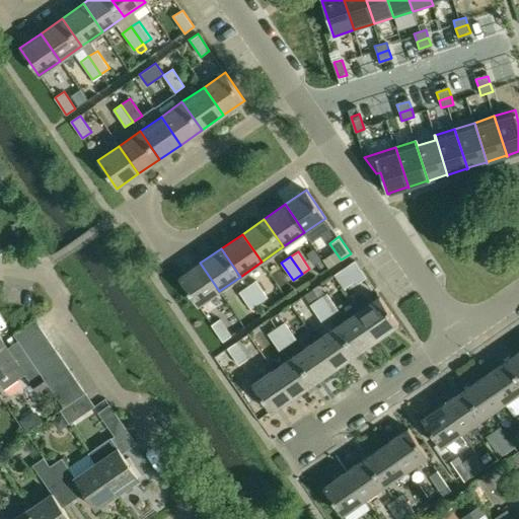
[(355,261),(332,275),(343,290),(355,281),(357,284),(366,277),(355,261)]
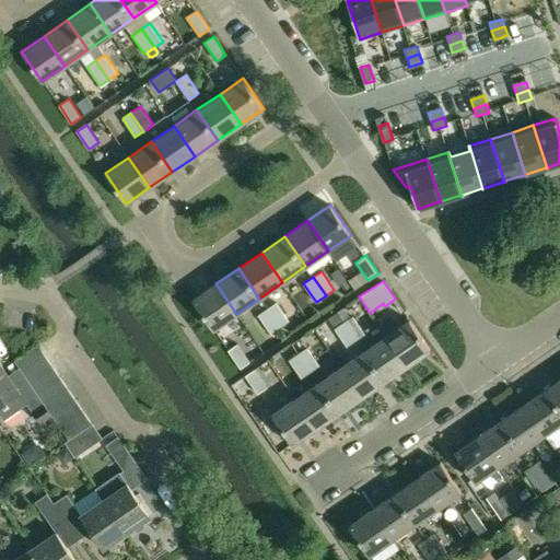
[(236,314),(216,283),(193,300),(213,330),(236,314)]
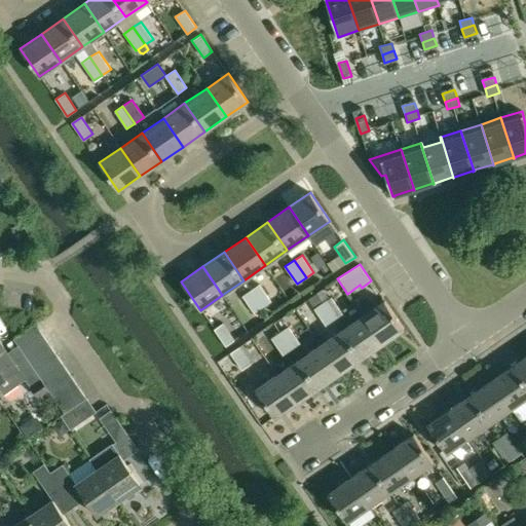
[(260,284),(251,290),(263,308),(271,302),(260,284)]
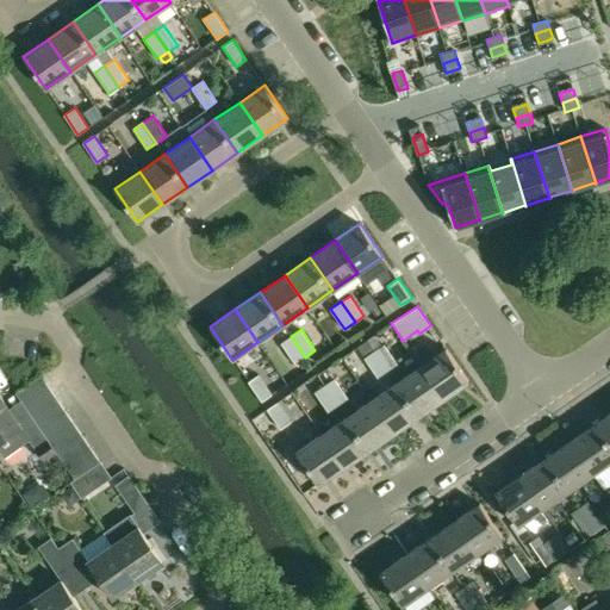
[(291,336),(281,343),(296,363),(305,358),(291,336)]
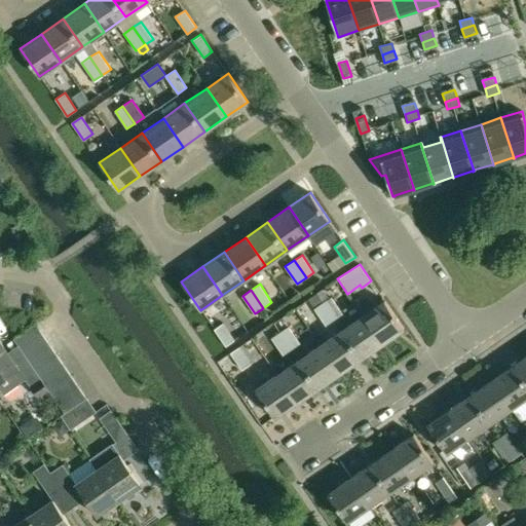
[(331,296),(322,302),(334,320),(343,314),(331,296)]
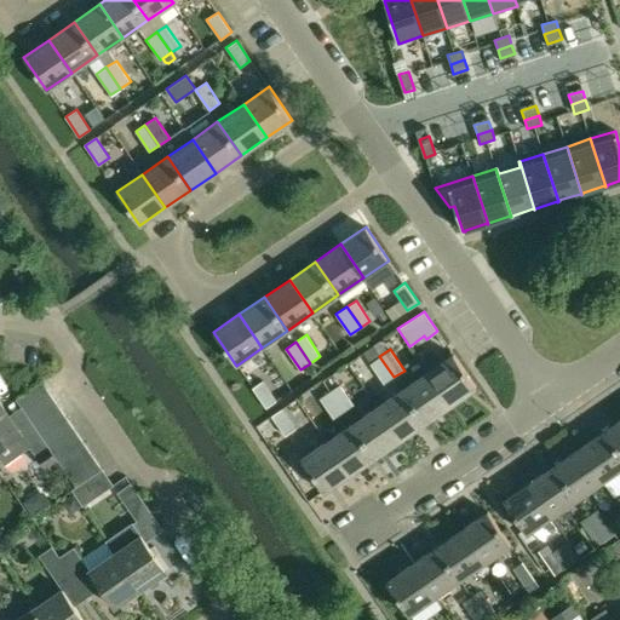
[(453,354),(428,372),(451,405),(477,388),(453,354)]
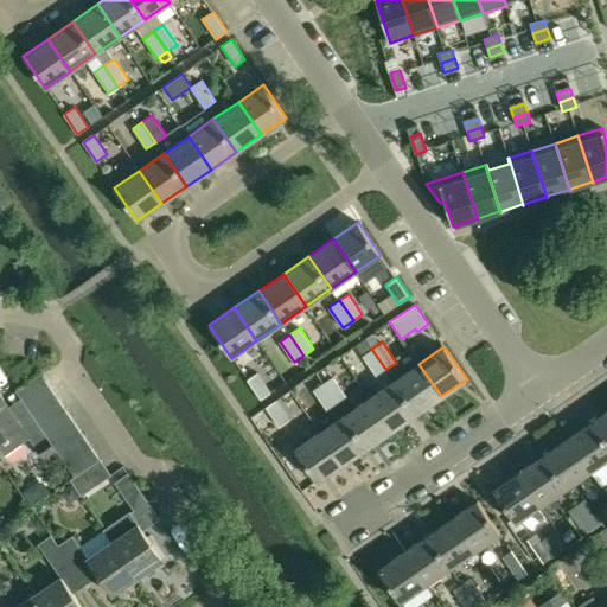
[(371,349),(363,356),(376,376),(385,369),(371,349)]
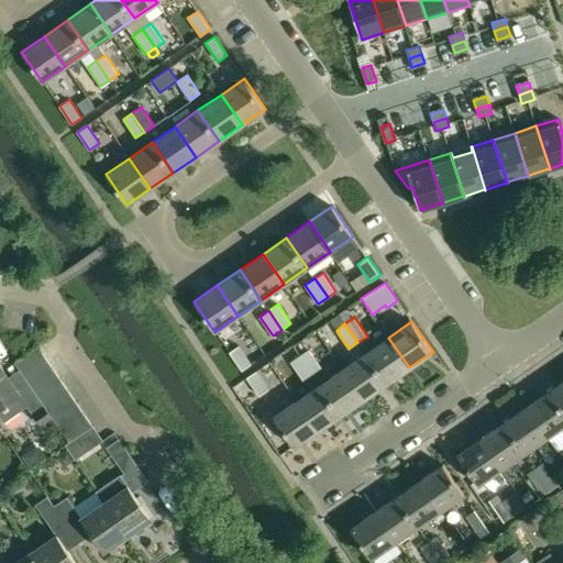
[(388,338),(365,353),(387,384),(409,367),(388,338)]
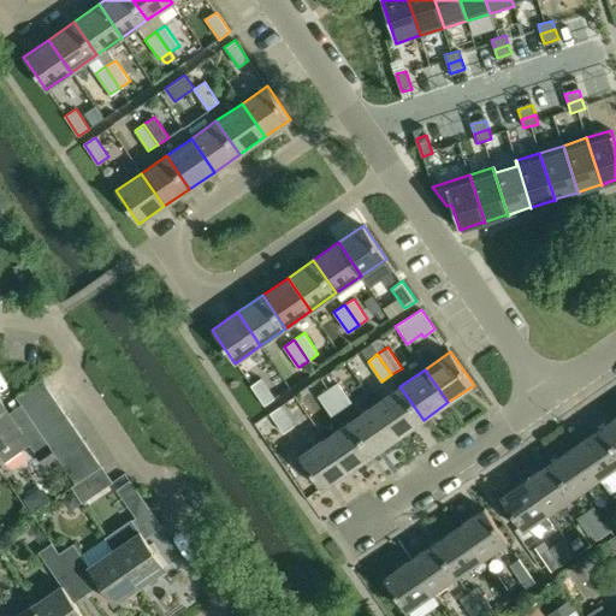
[(41,378),(16,396),(24,408),(49,391),(41,378)]
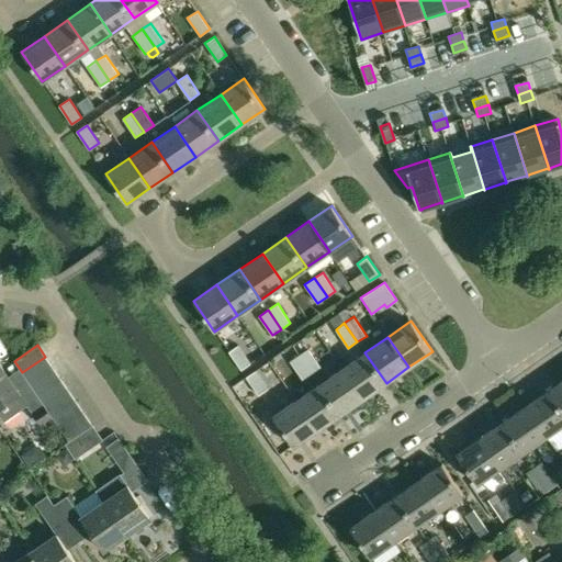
[(229,351),(242,370),(251,363),(238,345),(229,351)]
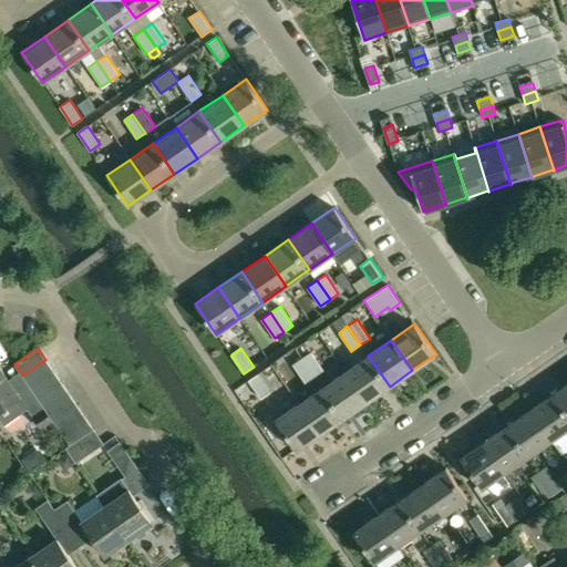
[(310,351),(300,358),(313,377),(323,370),(310,351)]
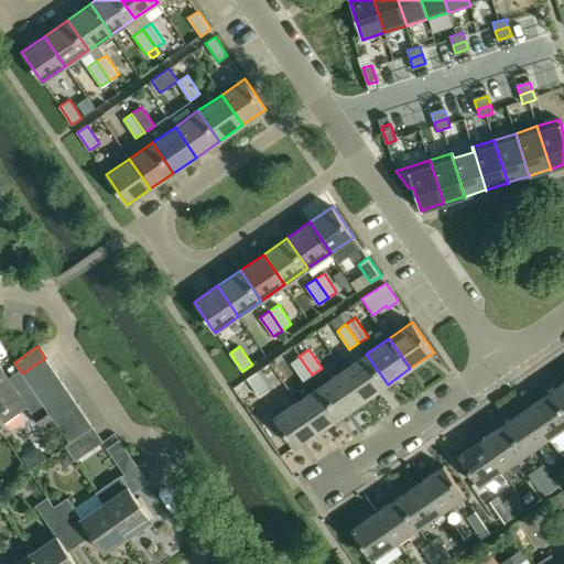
[(366,354),(343,369),(364,400),(388,384),(366,354)]
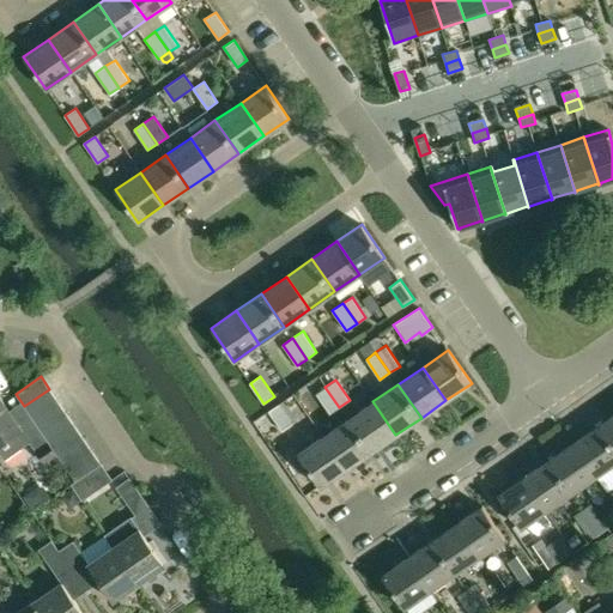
[(325,387),(316,393),(331,413),(339,407),(325,387)]
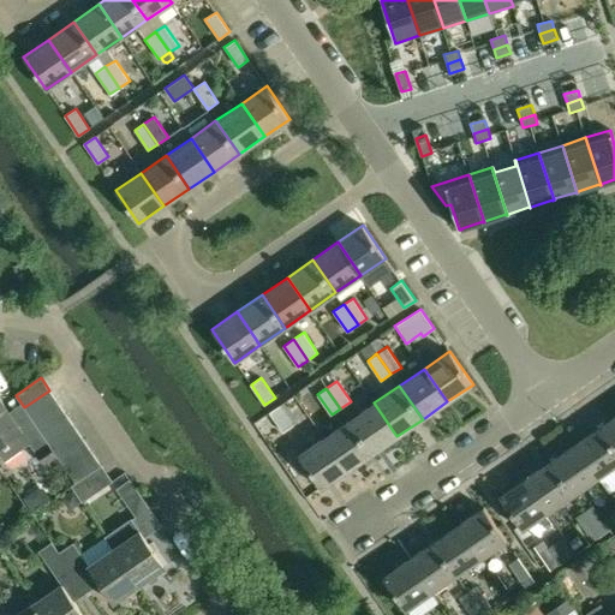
[(49,390),(24,407),(34,421),(58,402),(49,390)]
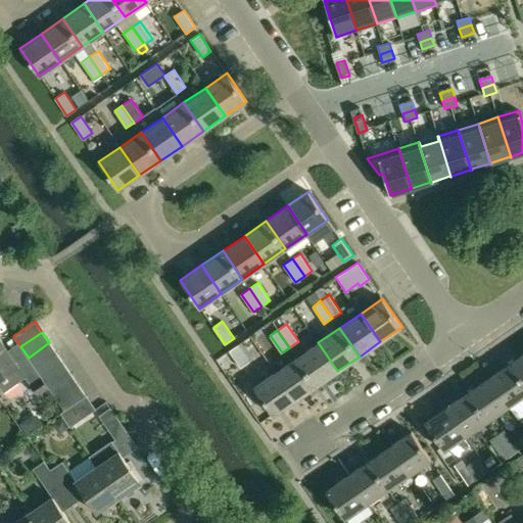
[(0,339),(0,387),(4,393),(28,377),(18,364),(17,365),(8,351),(0,339)]
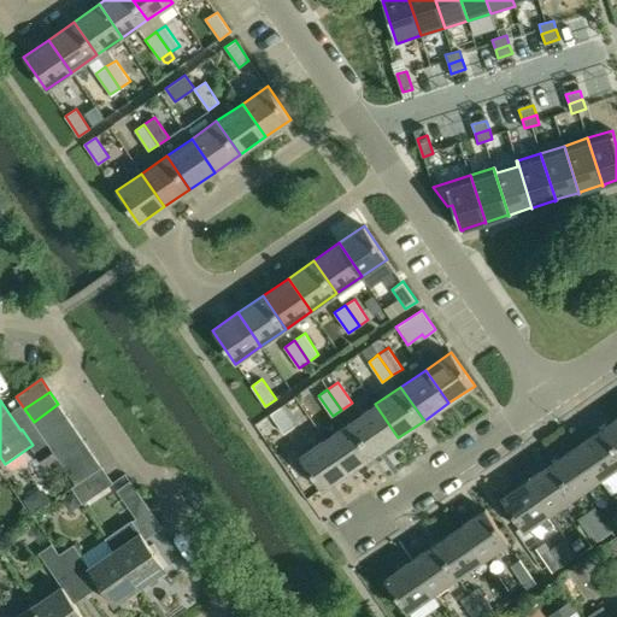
[(58,404),(34,422),(42,434),(66,416),(58,404)]
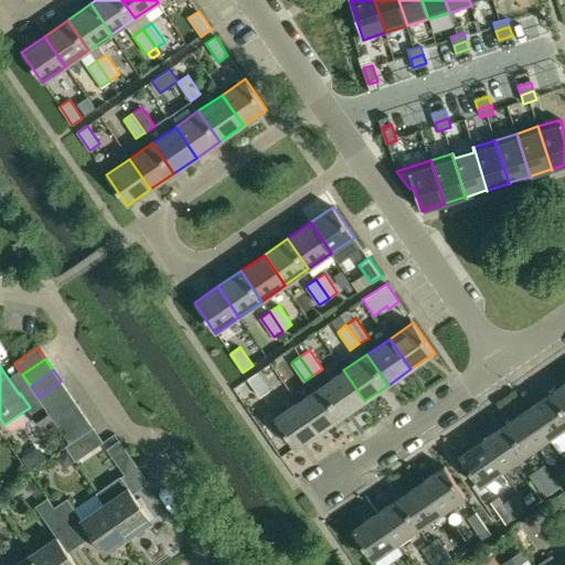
[(343,370),(320,386),(342,417),(364,401),(343,370)]
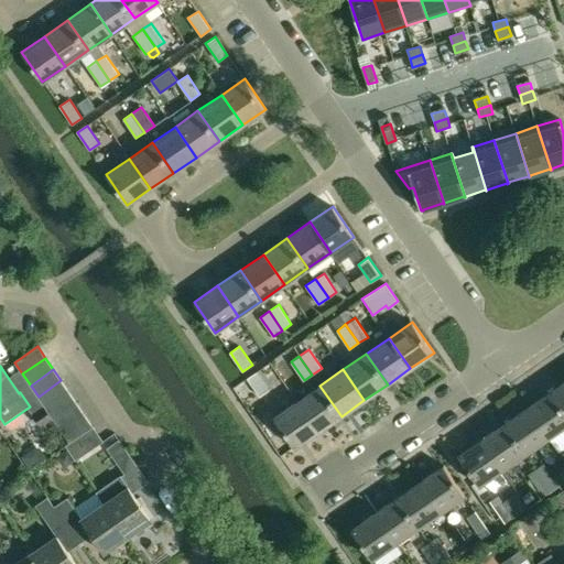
[(20,370),(9,379),(19,393),(20,392),(30,407),(40,422),(43,426),(49,423),(55,433),(61,429),(39,397),(20,370)]
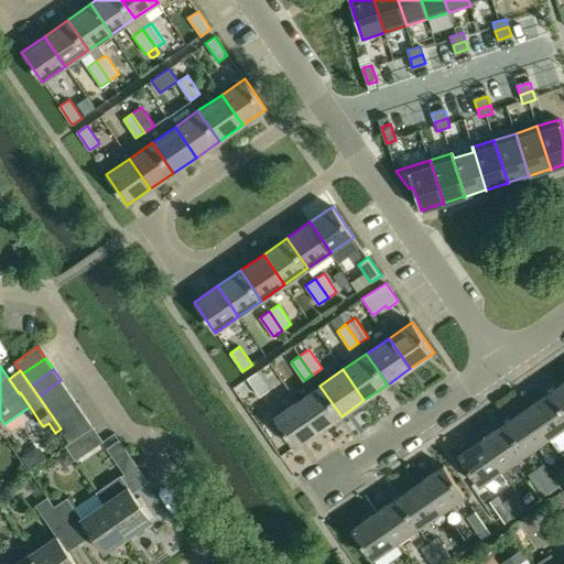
[(247,378),(260,397),(269,390),(257,371),(247,378)]
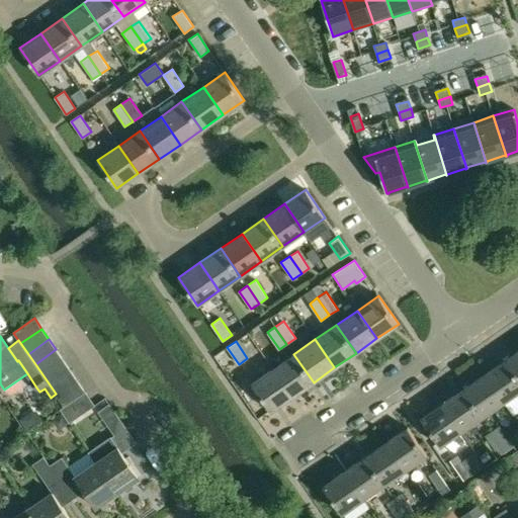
[(63,360),(56,349),(35,364),(42,374),(63,360)]
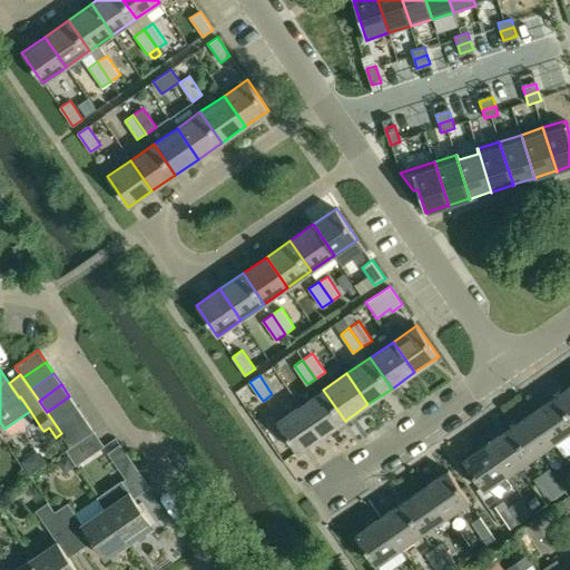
[(569,385),(556,395),(569,415),(569,385)]
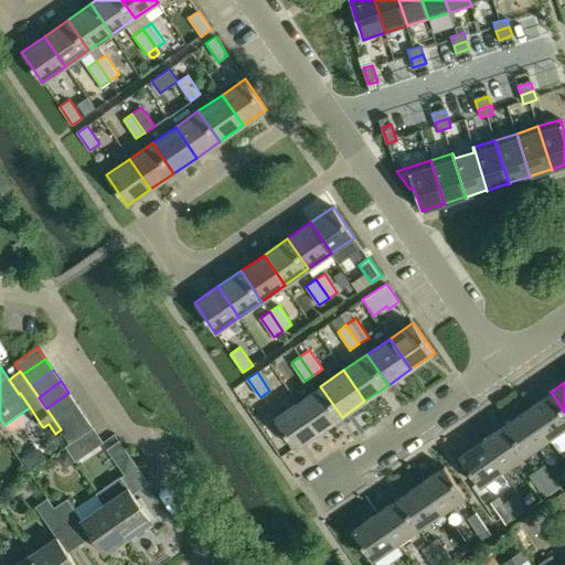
[(320,386),(297,403),(318,433),(342,417),(320,386)]
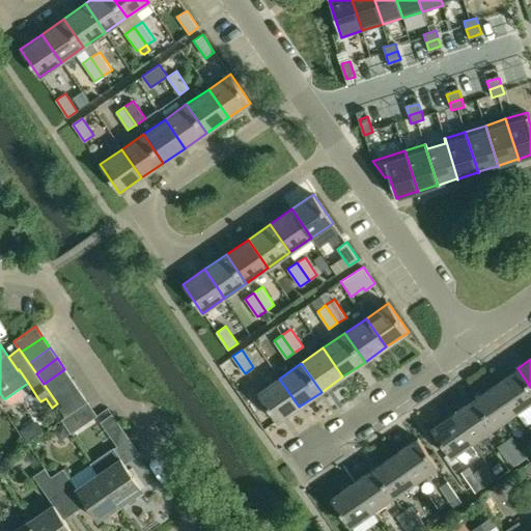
[(530,387),(518,368),(496,383),(515,412),(530,401),(530,387)]
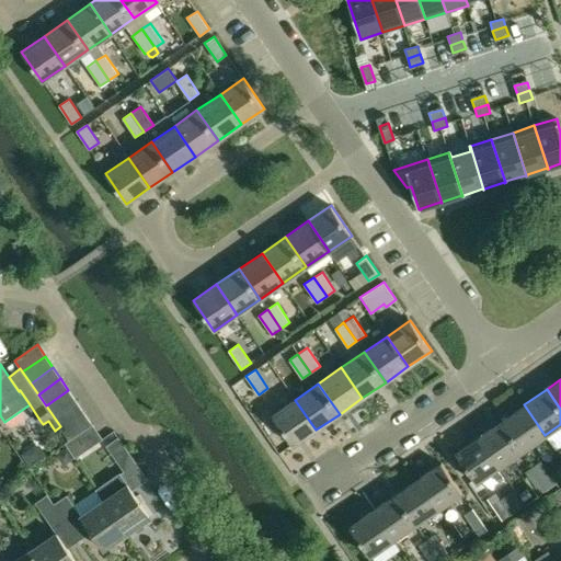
[(68,390),(46,405),(54,416),(77,401),(68,390)]
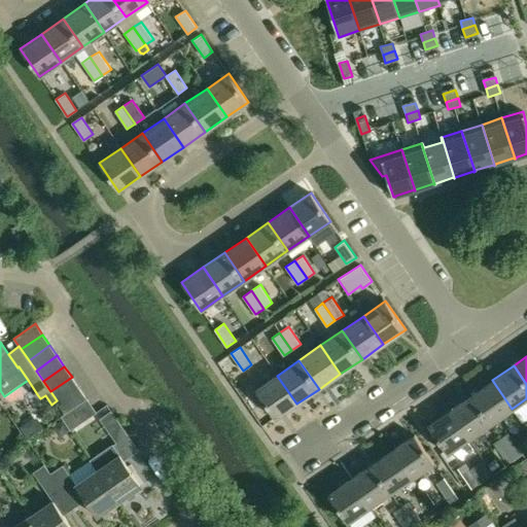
[(296,403),(277,376),(255,390),(276,419),(296,403)]
